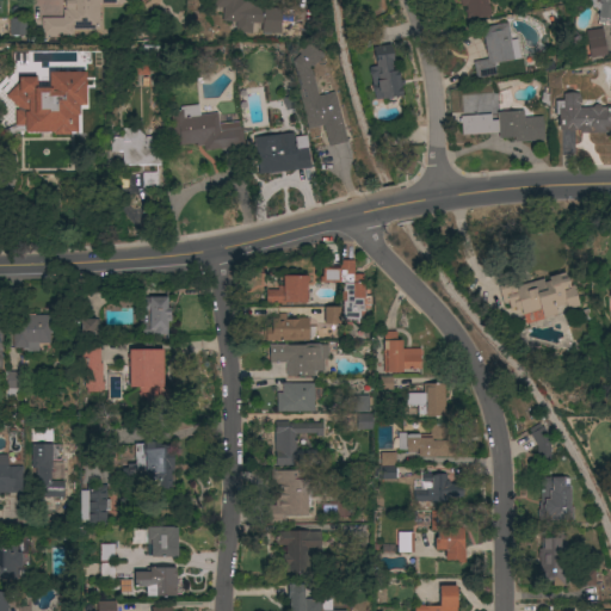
[(99,30),(72,30),(72,37),(41,37),(41,18),(63,18),(63,10),(67,10),(67,4),(69,4),(69,0),(118,0),(118,4),(99,4),(99,30)]
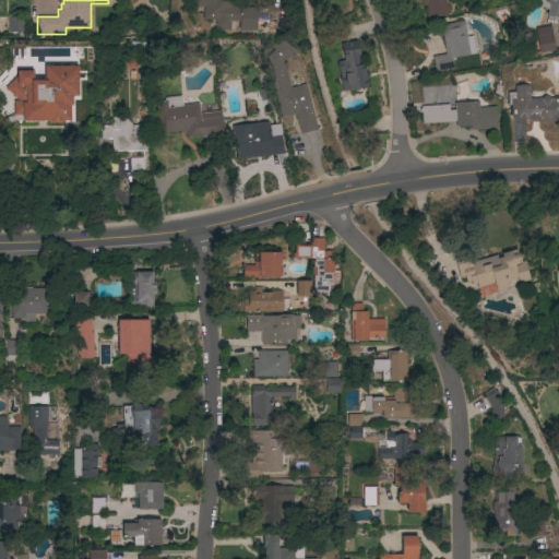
[(216,28),(216,20),(204,19),(205,7),(197,6),(197,0),(232,0),(232,7),(256,9),(253,30),(240,28),(241,23),(229,22),(228,30),(216,28)]
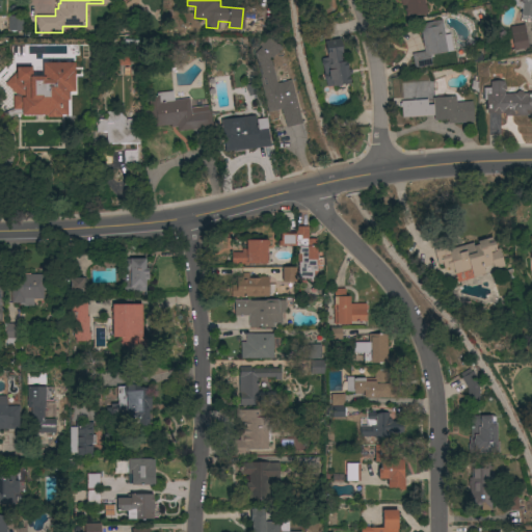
[(423,0),(425,5),(426,5),(427,14),(426,14),(426,15),(419,16),(419,15),(407,17),(407,16),(405,16),(404,10),(406,10),(405,5),(401,6),(401,3),(400,3),(399,0),(423,0)]
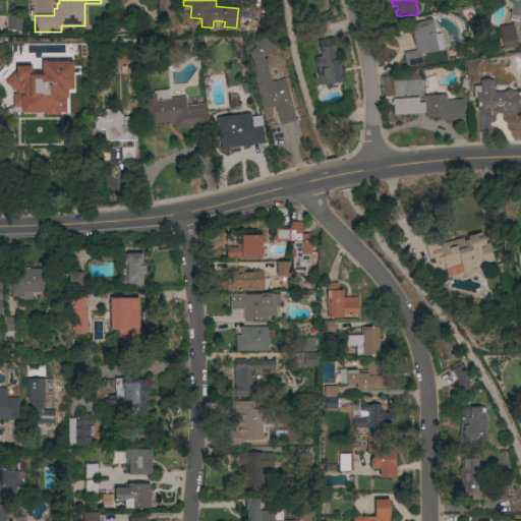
[(520,0),(520,17),(509,14),(510,9),(506,6),(505,7),(501,4),(503,2),(501,0),(520,0)]
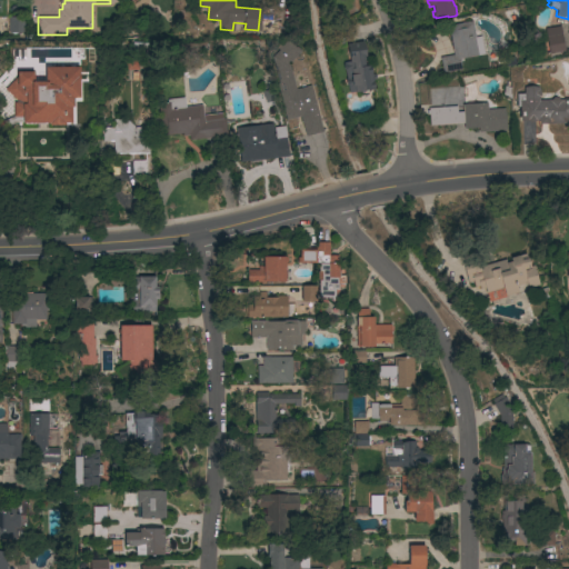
[(9,17),(25,18),(25,33),(9,33),(9,17)]
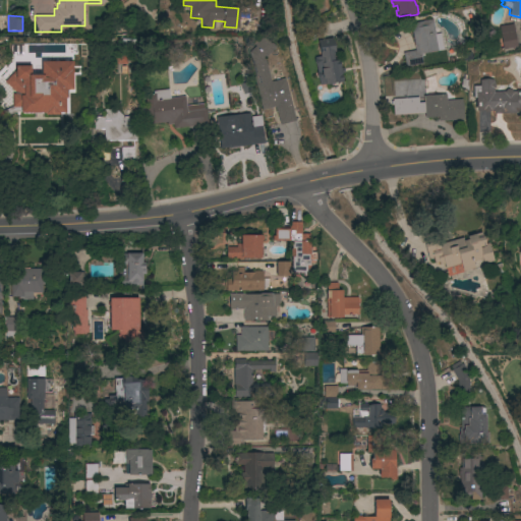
[(420,54),(422,64),(406,67),(403,53),(415,51),(410,23),(432,19),(436,35),(441,34),(444,50),(420,54)]
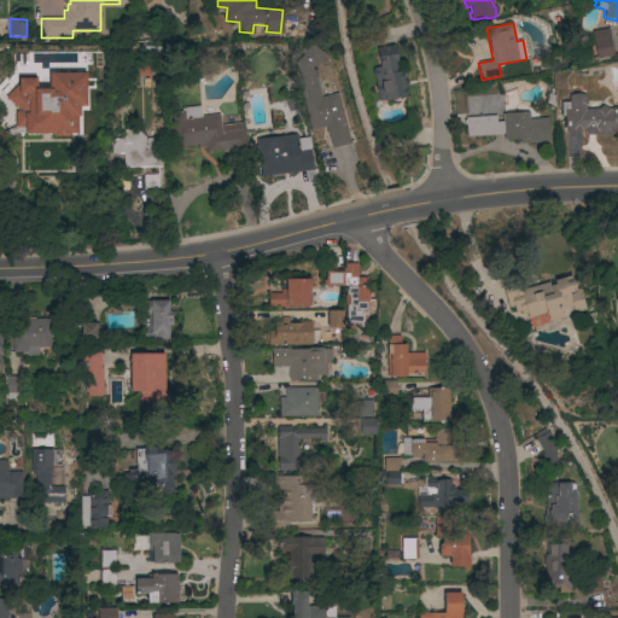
[(613,56),(595,59),(592,31),(608,29),(613,56)]
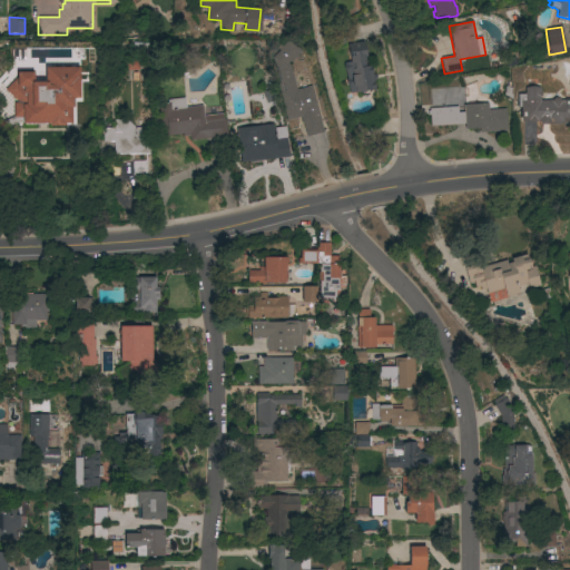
[(296,89),(312,86),(323,133),(306,137),(301,117),(286,121),(279,94),(282,92),(273,57),(279,50),(276,48),(286,38),(296,48),(297,47),(302,51),(290,64),(296,89)]
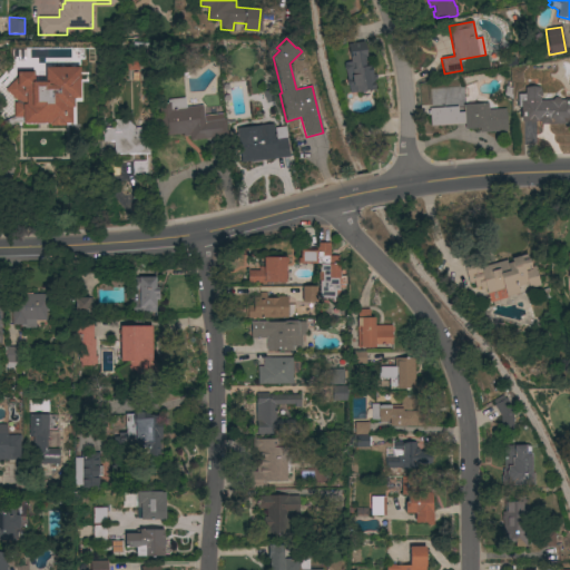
[(345,70),(344,69),(343,67),(344,64),(351,62),(347,45),(351,45),(351,42),(361,41),(362,42),(363,41),(366,58),(364,59),(365,67),(371,66),(372,75),(375,75),(376,79),(373,80),(375,89),(356,94),(355,92),(350,94),(345,70)]
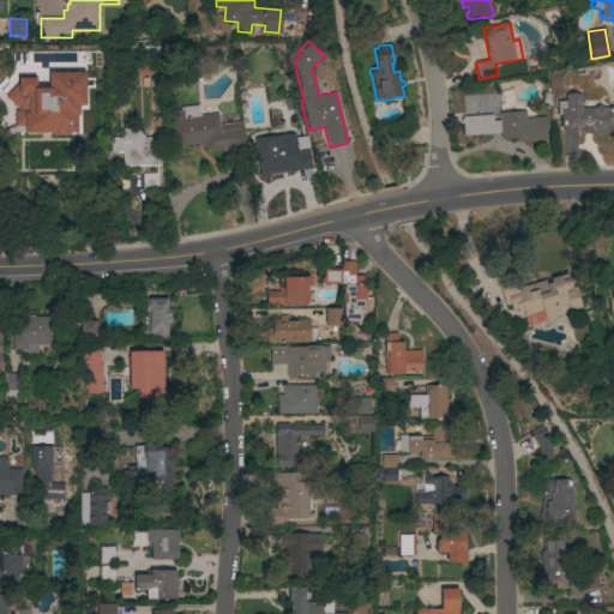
[(14,110),(17,110),(17,108),(5,97),(18,83),(18,78),(37,78),(37,89),(49,89),(48,73),(85,72),(85,106),(79,106),(79,116),(77,116),(77,133),(70,133),(70,136),(53,136),(53,133),(24,133),(24,132),(22,132),(10,139),(4,131),(14,125),(14,110)]
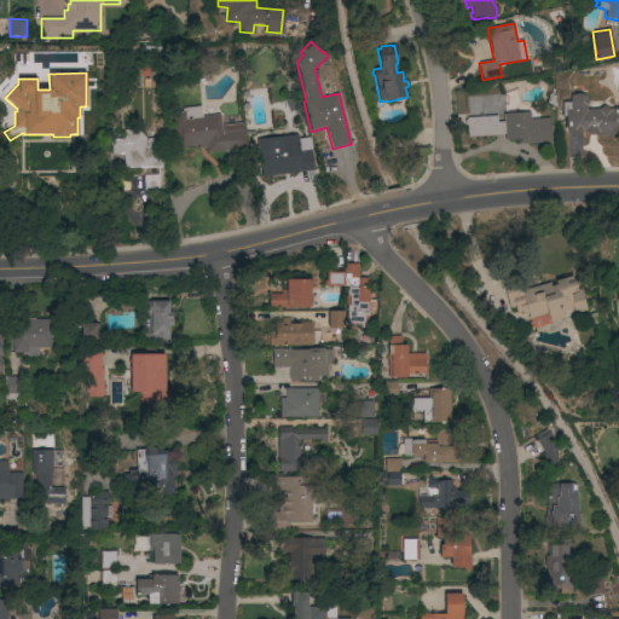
[(599,109),(601,106),(606,106),(608,109),(613,109),(613,108),(618,108),(618,106),(618,134),(585,136),(585,132),(582,132),(580,133),(576,133),(574,132),(565,132),(565,117),(562,117),(562,103),(570,103),(570,96),(586,94),(586,98),(588,99),(588,104),(586,105),(586,109),(599,109)]
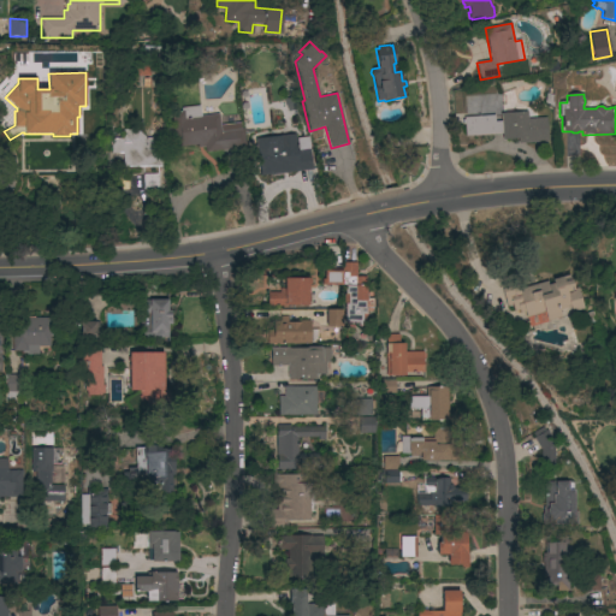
[(200,106),(201,117),(219,114),(221,132),(242,130),(244,147),(206,152),(205,147),(199,148),(197,144),(176,147),(171,113),(182,112),(181,108),(200,106)]
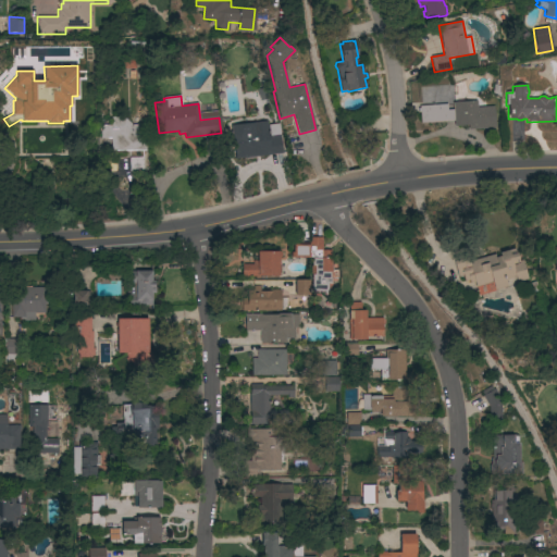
[(421,123),(420,112),(418,112),(418,109),(420,108),(420,107),(447,104),(447,110),(453,110),(453,102),(478,100),(478,108),(494,107),(496,127),(469,130),(469,125),(455,126),(454,121),(421,123)]
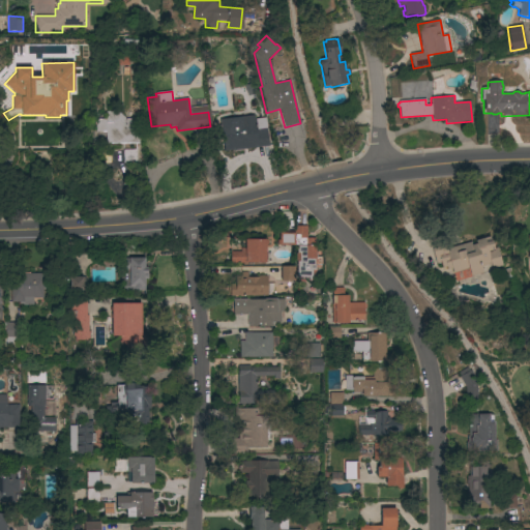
[(133,144),(107,144),(107,131),(96,131),(95,119),(106,119),(106,112),(119,112),(126,119),(130,119),(130,124),(138,130),(133,137),(133,144)]
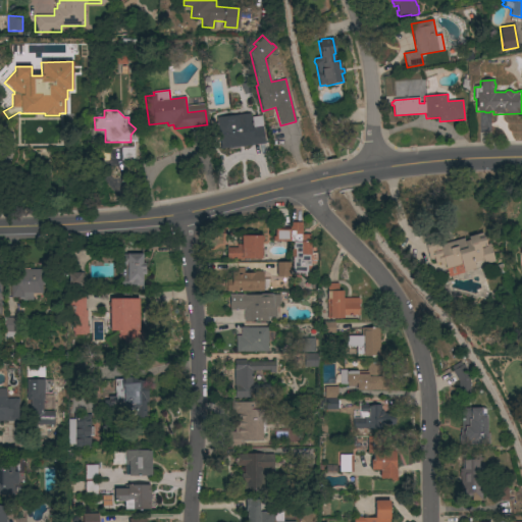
[(224,149),(223,144),(220,144),(218,125),(220,125),(219,117),(250,113),(252,125),(251,125),(252,131),(263,129),(265,144),(224,149)]
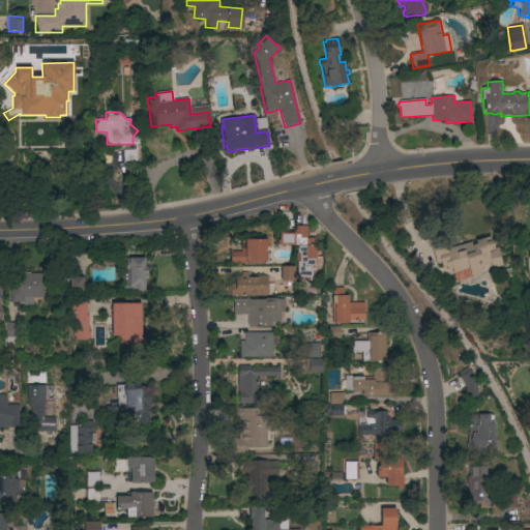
[(355,151),(354,151),(353,152),(350,151),(351,149),(343,146),(349,130),(362,137),(355,151)]
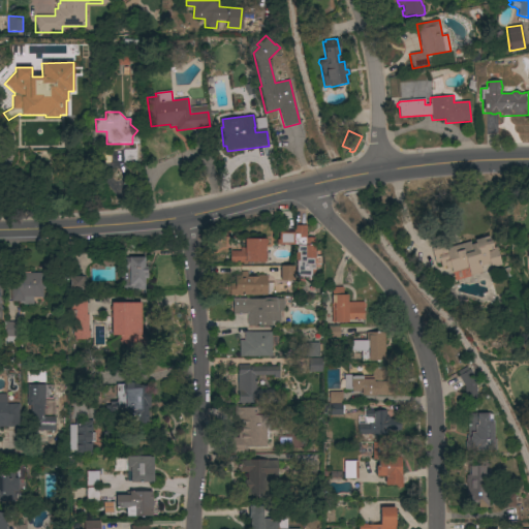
[(306,238),(314,238),(314,249),(317,249),(317,256),(320,256),(320,265),(315,265),(315,273),(313,273),(313,280),(307,280),(307,278),(296,278),(296,260),(294,260),(294,253),(296,253),(296,246),(293,246),(293,245),(276,245),(276,240),(279,240),(279,232),(293,232),(293,225),(306,225),(306,238)]
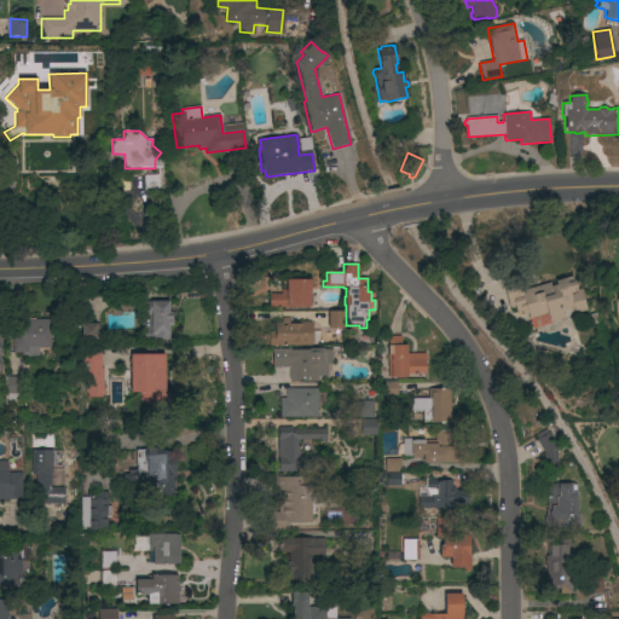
[(550,283),(551,285),(556,284),(555,281),(572,276),(573,282),(574,281),(577,290),(580,289),(586,311),(574,314),(573,308),(562,312),(563,318),(549,323),(547,313),(528,319),(527,313),(522,316),(521,312),(516,313),(514,306),(509,308),(504,290),(520,285),(521,290),(550,283)]
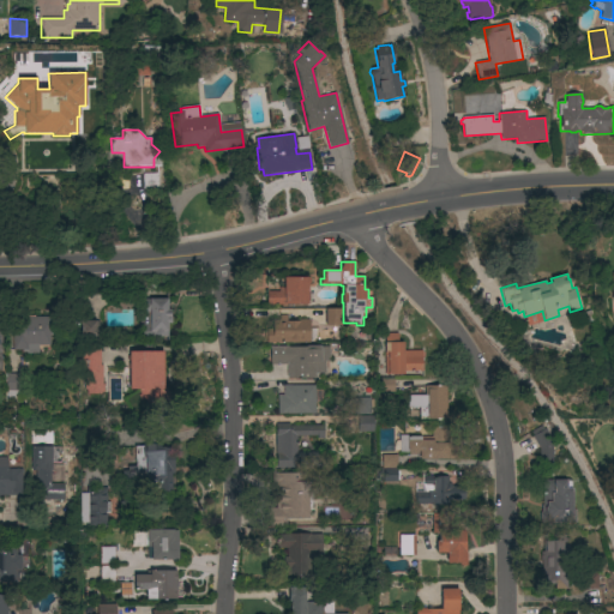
[(307,305),(284,304),(284,305),(266,305),(266,292),(278,292),(278,287),(283,287),(283,277),(307,277),(307,305)]
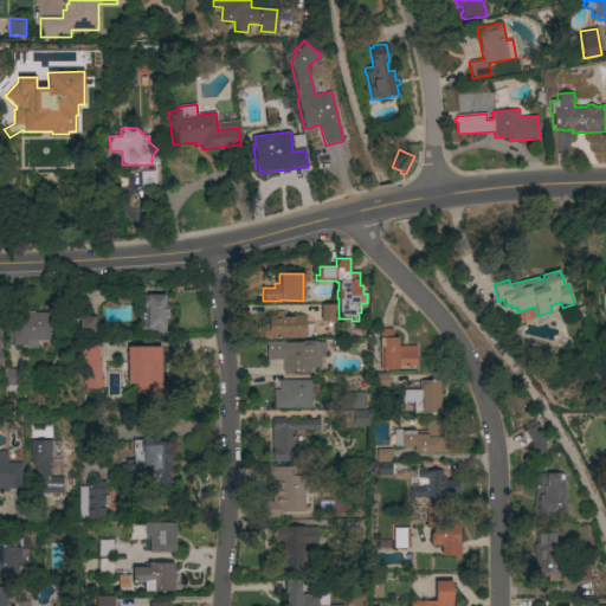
[(139,333),(139,323),(137,323),(137,308),(140,308),(140,295),(165,295),(165,305),(168,305),(168,318),(165,318),(165,333),(139,333)]
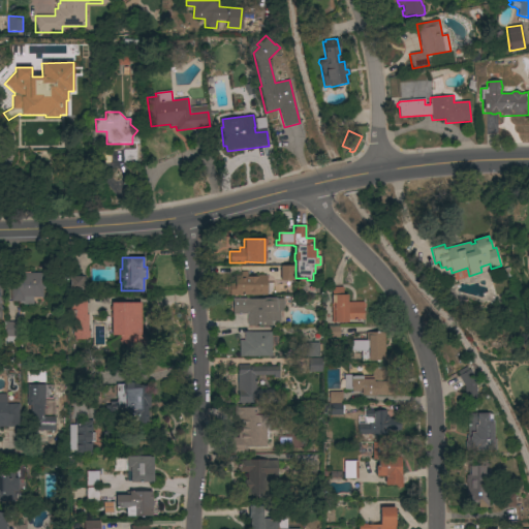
[(280,266),(293,266),(293,280),(280,280),(280,266)]
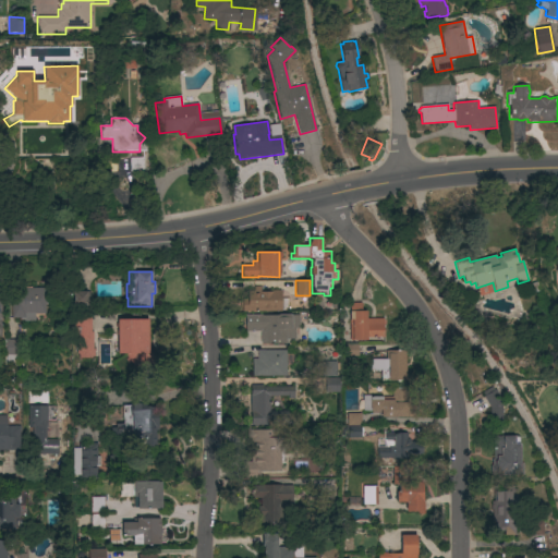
[(281,311),(281,312),(242,312),(242,299),(247,299),(247,291),(253,291),(253,287),(261,287),(261,290),(281,290),(281,299),(287,299),(287,305),(283,311),(281,311)]
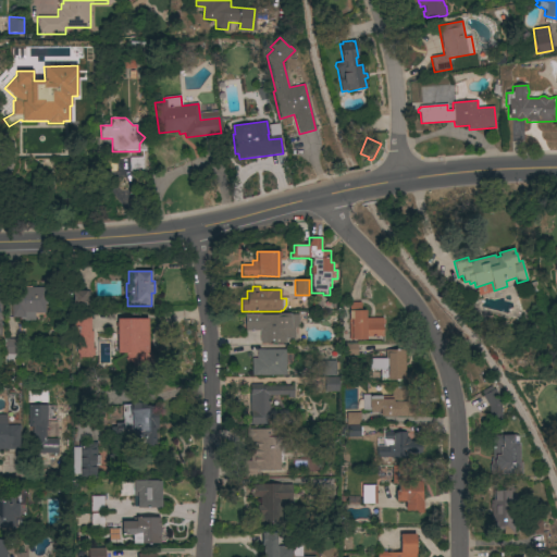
[(45,299),(49,299),(49,304),(45,304),(45,313),(35,313),(35,321),(25,321),(25,318),(12,318),(12,287),(45,287),(45,299)]
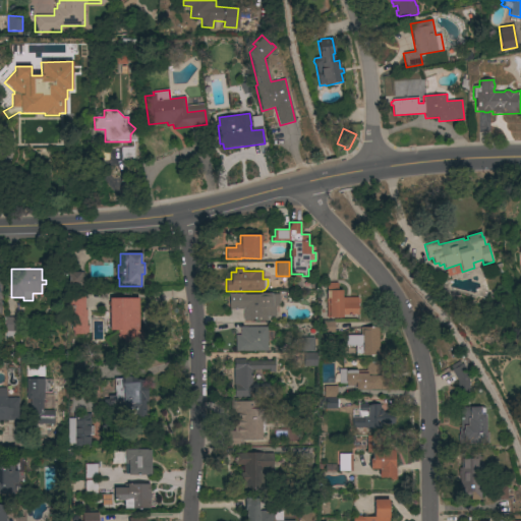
[(80,274),(67,274),(67,285),(80,285),(80,274)]
